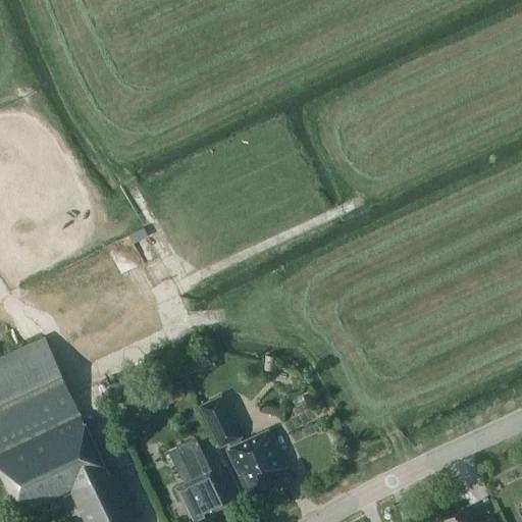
[(43,336),(0,357),(0,470),(20,515),(69,492),(84,521),(139,521),(114,470),(106,474),(43,336)]
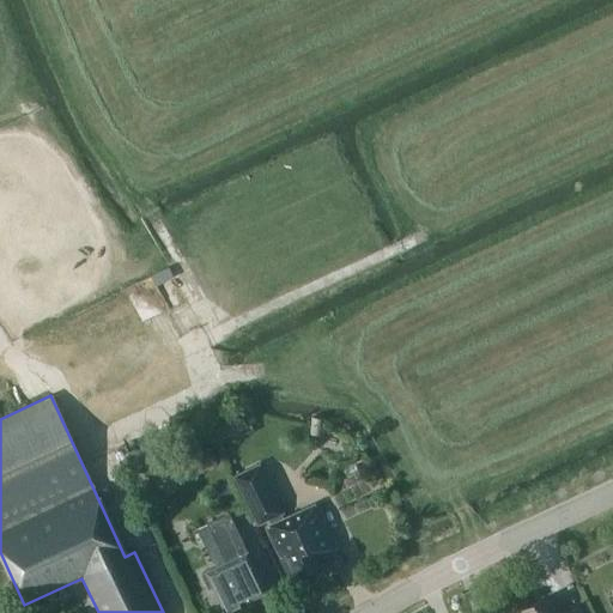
[(190,457),(205,451),(199,437),(184,444),(190,457)]
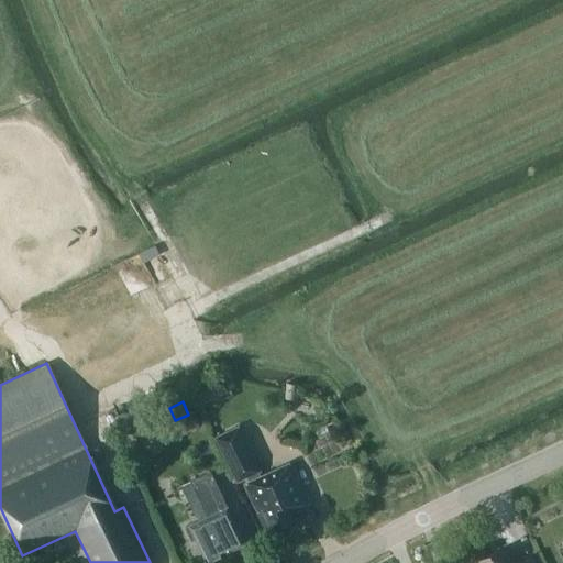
[(244,439),(240,428),(239,427),(217,437),(236,481),(260,471),(244,439)]
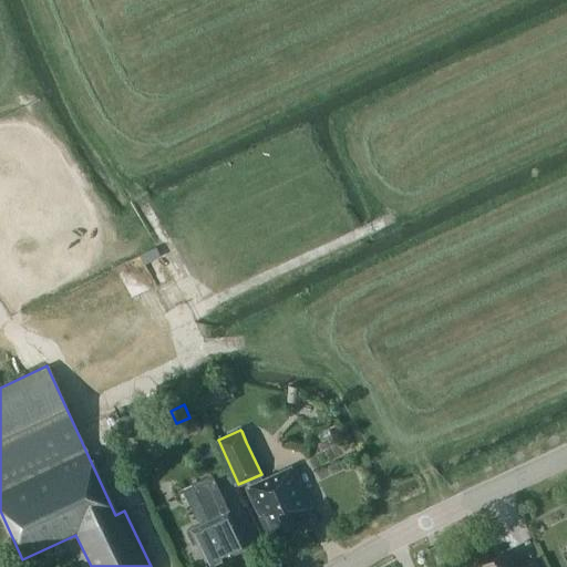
[(291,466),(246,487),(259,515),(264,513),(274,535),(297,524),(294,516),(311,507),(291,466)]
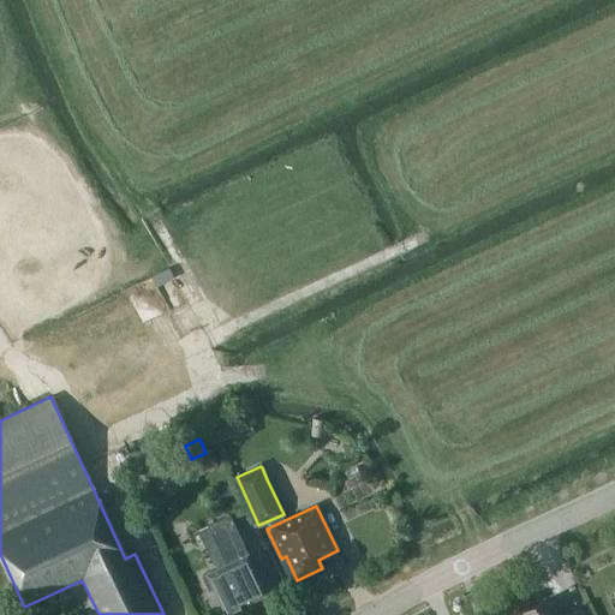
[(244,604),(267,593),(228,514),(207,525),(225,565),(201,575),(208,590),(213,587),(225,614),(244,605),(244,604)]
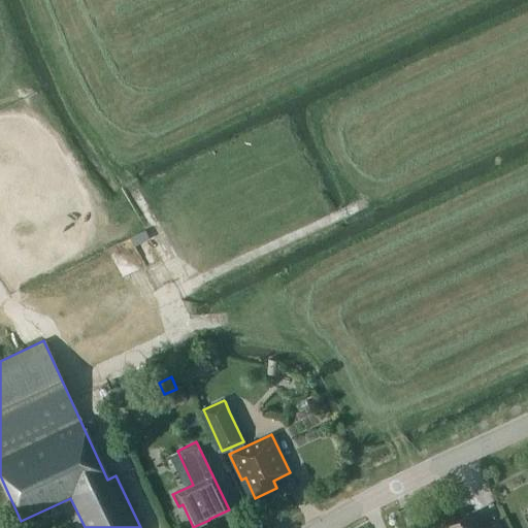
[(501,527),(498,523),(487,527),(481,527),(475,515),(447,527),(501,527)]
